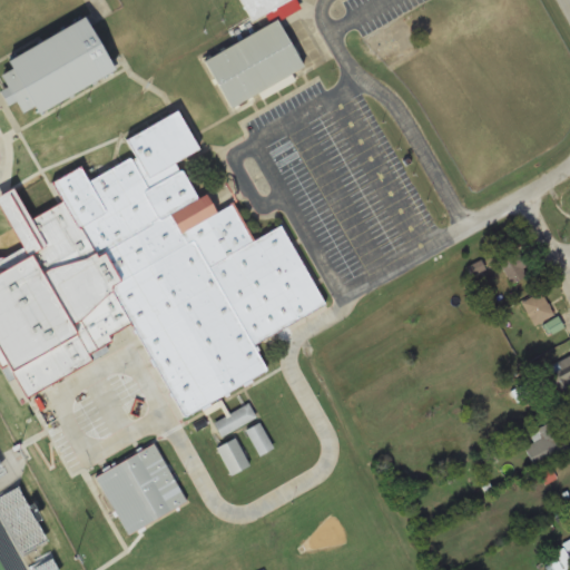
[(237,0),(249,21),(287,0),(237,0)]
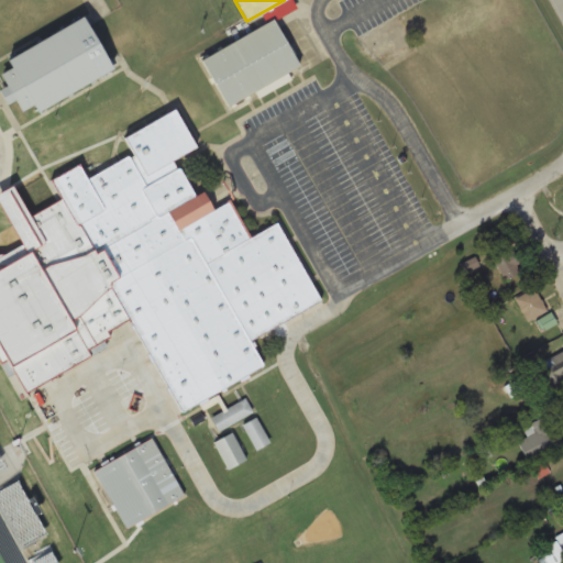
[(2,57),(8,67),(0,72),(0,79),(17,112),(30,105),(32,110),(109,69),(80,15),(2,57)]
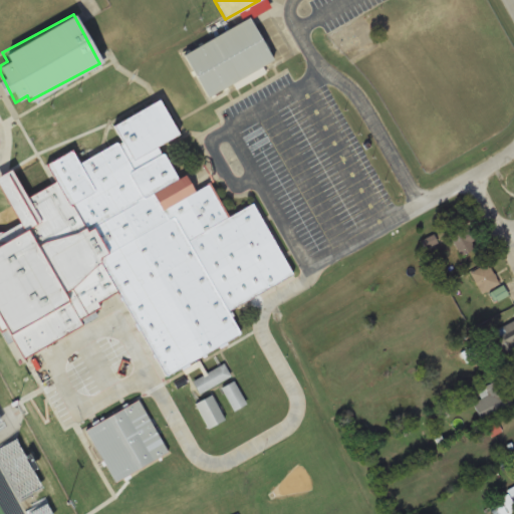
[(183,55),(207,97),(272,60),(248,18),(183,55)]
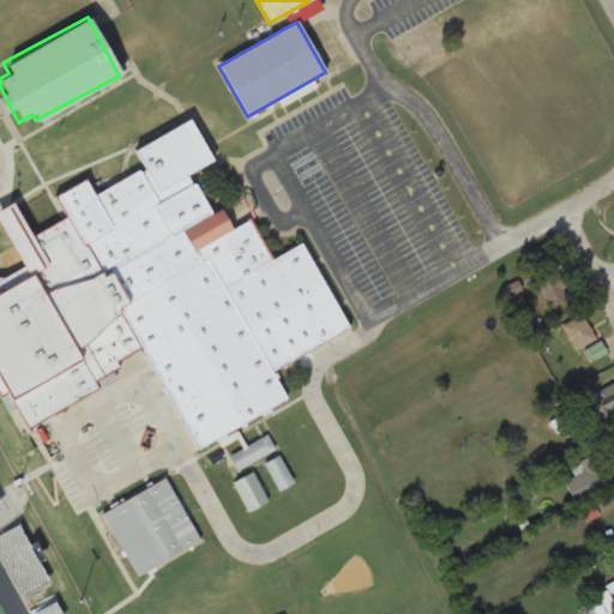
[(0,277),(0,380),(26,427),(96,387),(92,381),(118,367),(114,362),(138,348),(197,451),(288,399),(274,373),(351,329),(301,240),(271,257),(250,217),(232,228),(220,208),(211,214),(193,182),(190,185),(185,176),(212,161),(188,120),(134,150),(145,170),(139,174),(138,170),(94,196),(84,180),(54,197),(65,217),(31,236),(12,203),(0,209),(0,226),(23,266),(5,277),(0,277)]
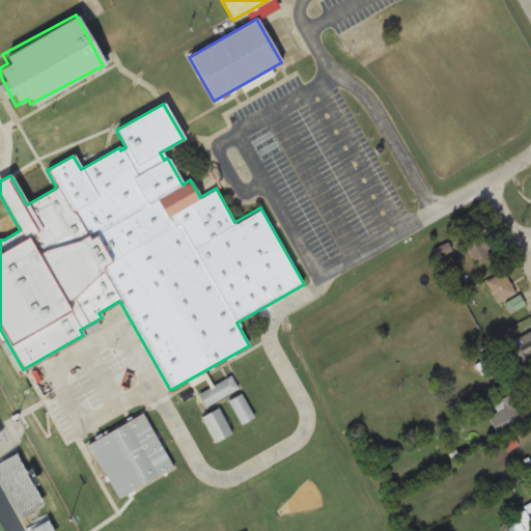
[(470,241),(474,262),(492,258),(487,236),(470,241)]
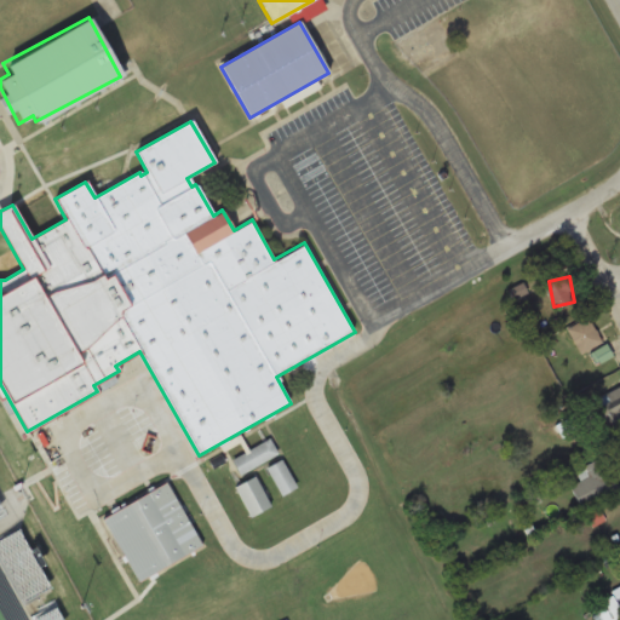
[(603,340),(589,316),(568,329),(583,354),(603,340)]
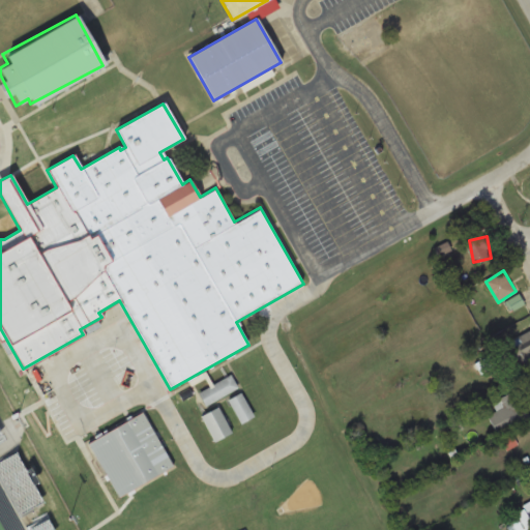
[(529,362),(529,331),(509,343),(522,367),(529,362)]
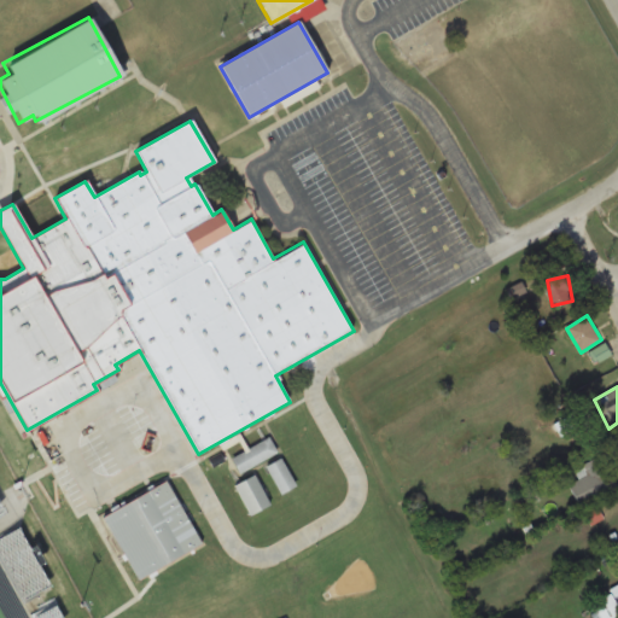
[(229,458),(238,473),(277,450),(267,436),(229,458)]
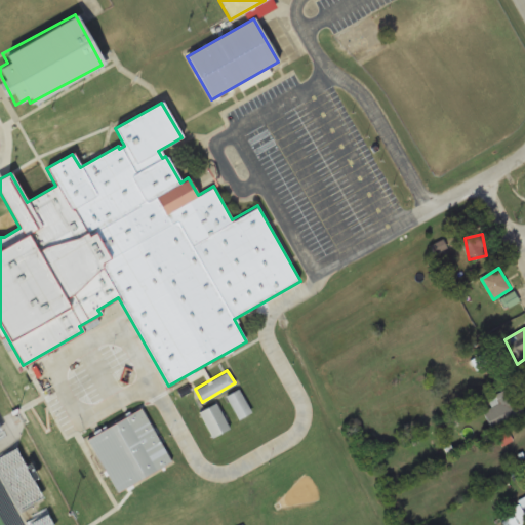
[(483,411),(492,430),(524,413),(524,408),(514,385),(496,393),(500,403),(483,411)]
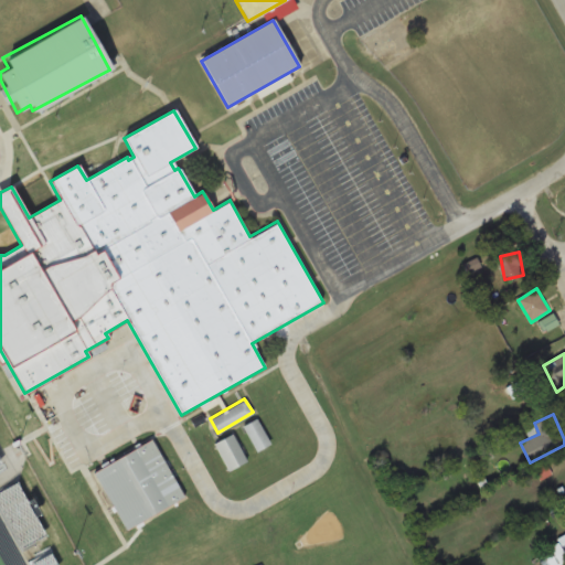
[(256,450),(270,444),(256,417),(242,425),(256,450)]
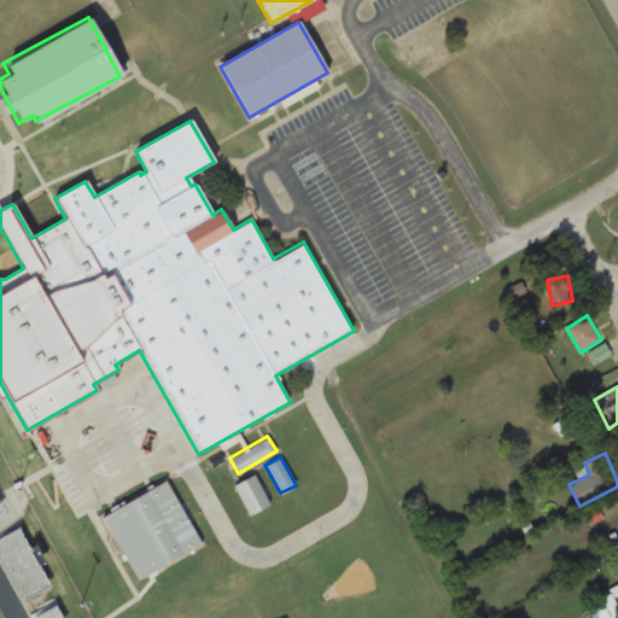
[(270,503),(254,473),(233,484),(250,514),(270,503)]
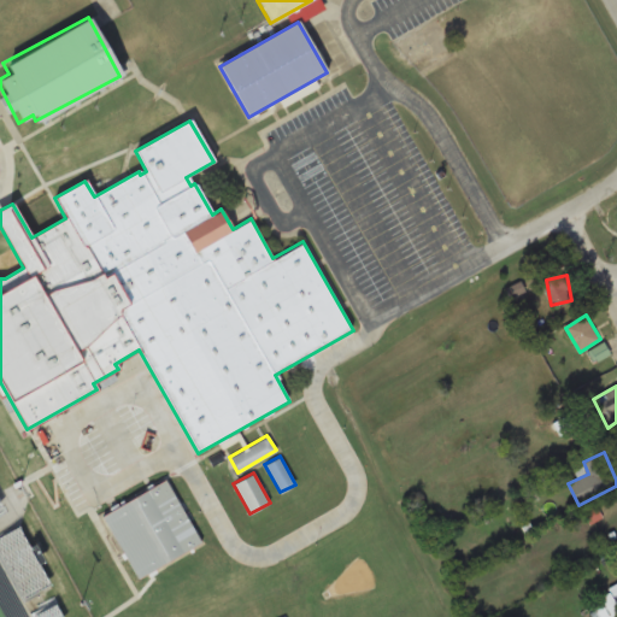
[(101,513),(134,577),(199,544),(165,480),(101,513)]
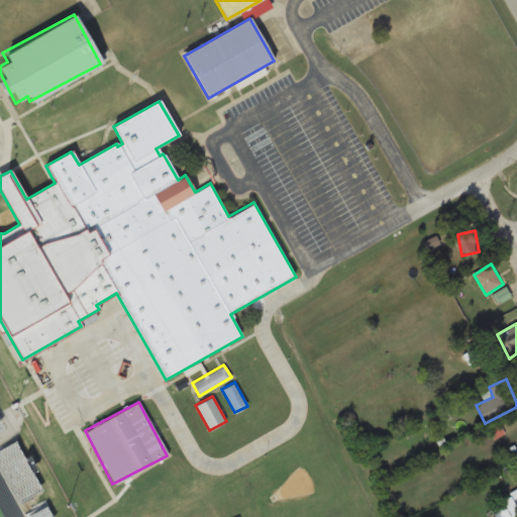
[(39,491),(14,440),(0,447),(0,468),(17,502),(39,491)]
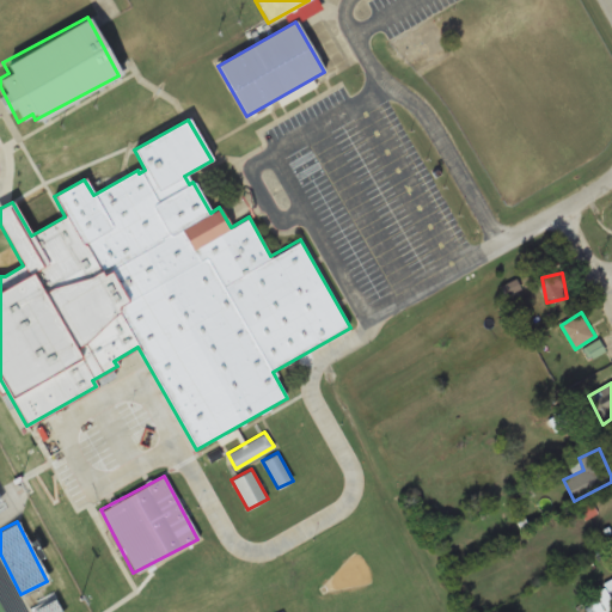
[(611,581),(587,601),(595,611),(607,611),(611,609),(611,599),(610,597),(611,594),(611,581)]
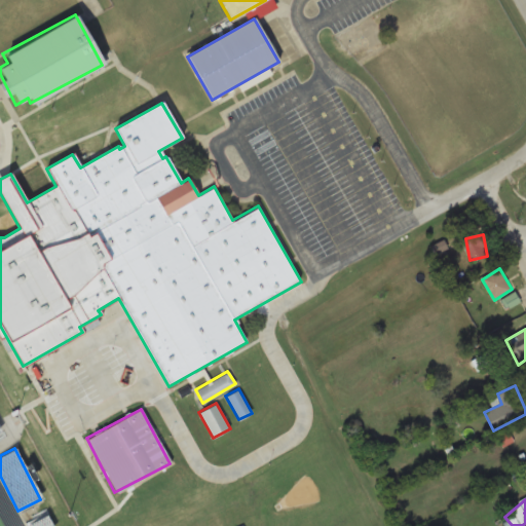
[(28,525),(51,525),(46,515),(28,525)]
